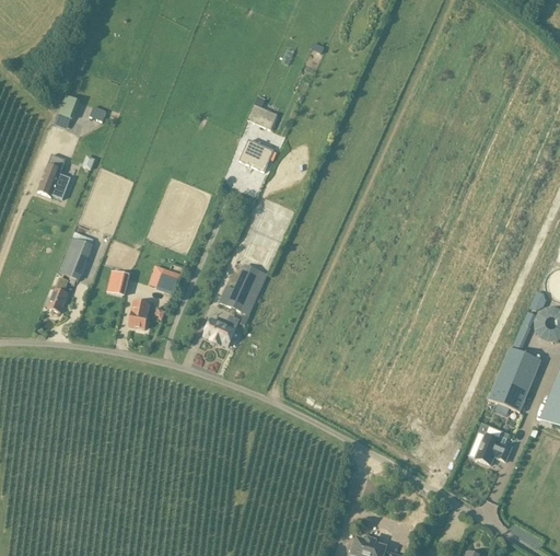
[(73,118),(80,100),(66,94),(59,113),(73,118)]
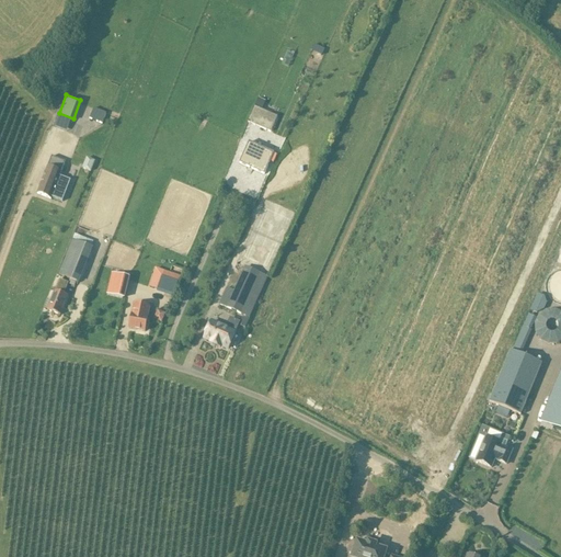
[(259,94),(248,120),(260,124),(266,127),(271,129),(277,113),(262,106),(265,98),(259,94)]
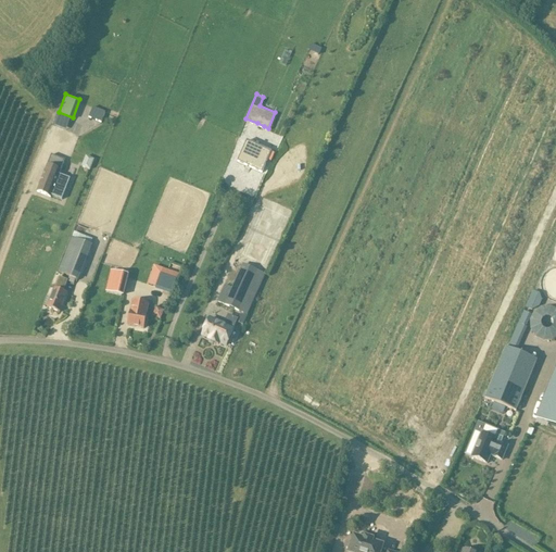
[(88,114),(101,120),(105,110),(92,104),(88,114)]
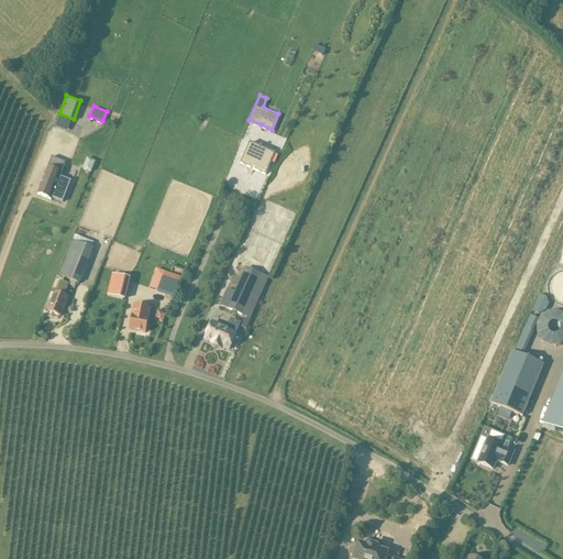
[(241,161),(265,172),(275,151),(250,139),(241,161)]
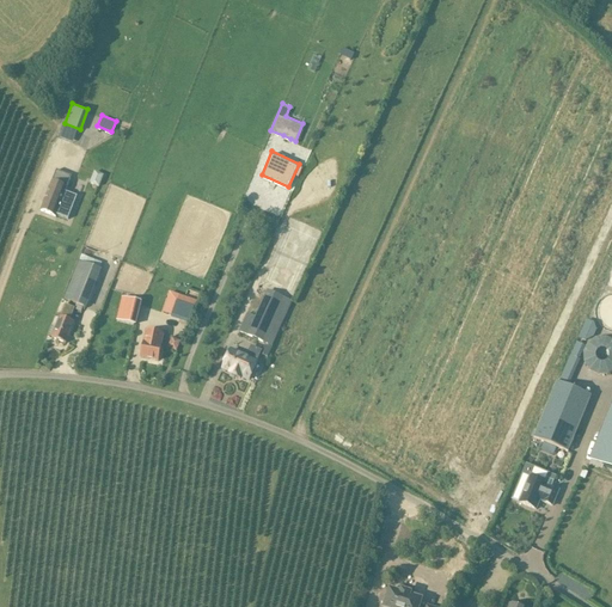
[(51,179),(41,207),(55,213),(56,212),(68,216),(78,192),(65,188),(66,185),(72,172),(57,166),(51,179)]
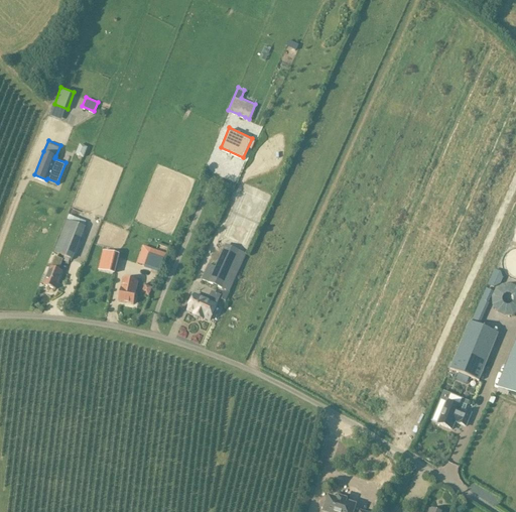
[(238,159),(233,169),(240,172),(245,163),(238,159)]
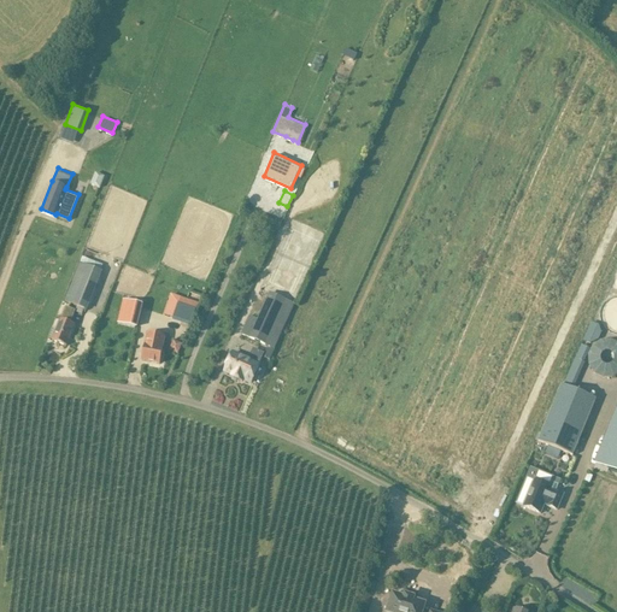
[(76,268),(64,298),(87,307),(99,277),(103,268),(80,258),(76,268)]
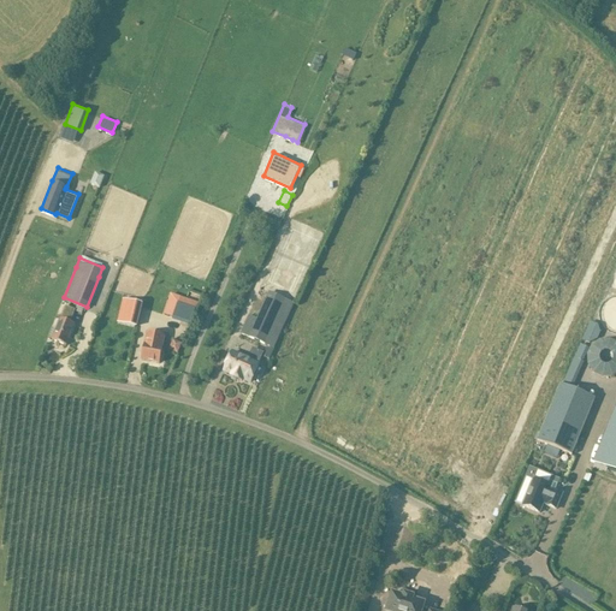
[(249,313),(242,330),(273,344),(294,300),(270,289),(258,316),(249,313)]
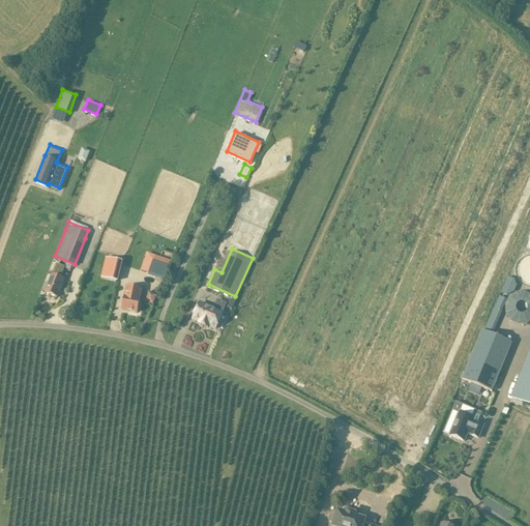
[(118,279),(123,259),(106,255),(100,274),(118,279)]
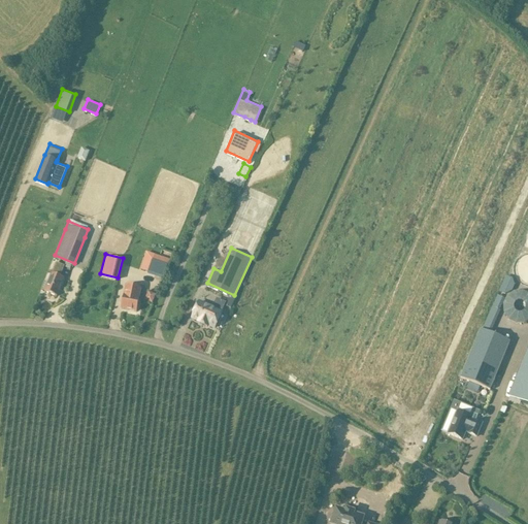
[(168,262),(152,257),(147,271),(163,276),(168,262)]
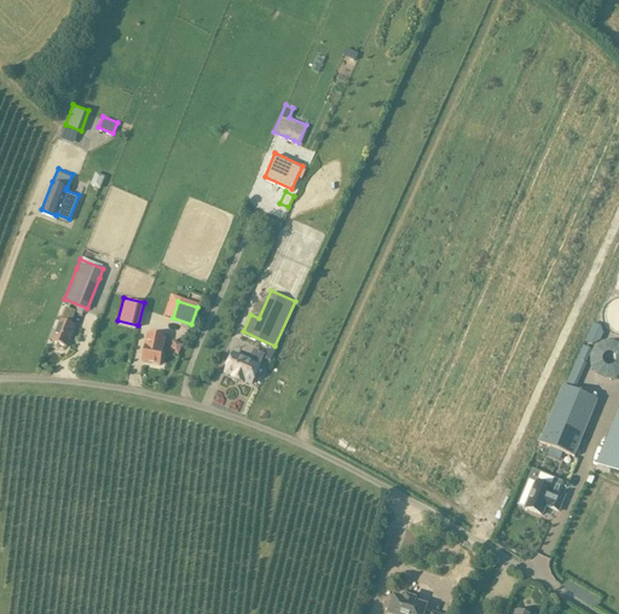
[(67,343),(75,322),(70,320),(75,308),(65,305),(52,339),(67,343)]
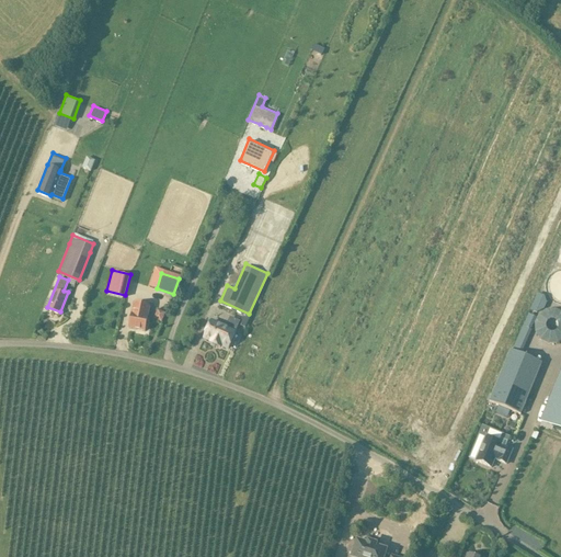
[(560,305),(558,305),(549,305),(549,297),(541,294),(538,294),(534,302),(542,305),(536,318),(536,332),(549,339),(560,338),(560,305)]
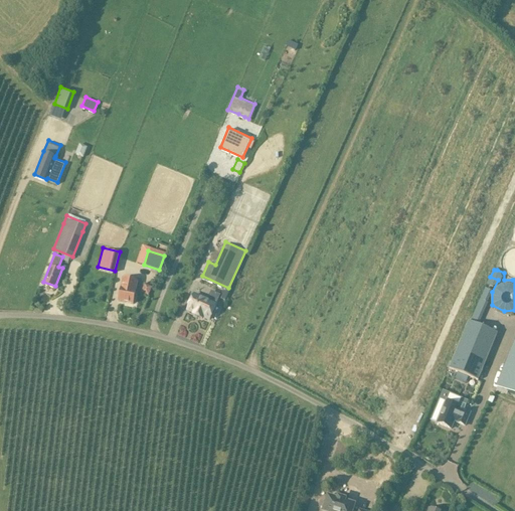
[(118,299),(134,301),(136,289),(138,279),(123,275),(122,279),(118,299)]
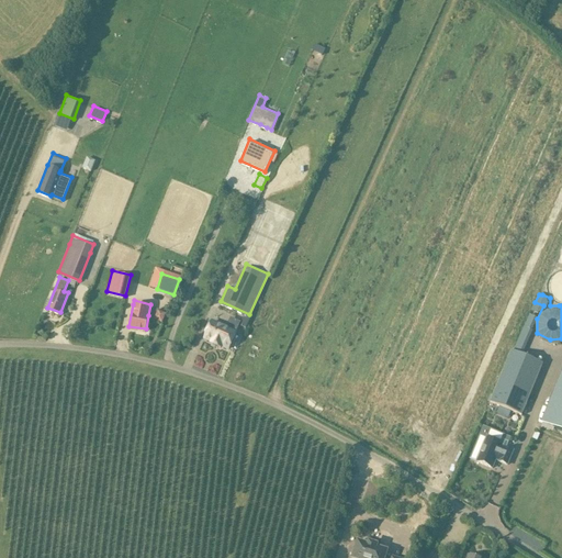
[(156,314),(164,317),(166,311),(159,308),(156,314)]
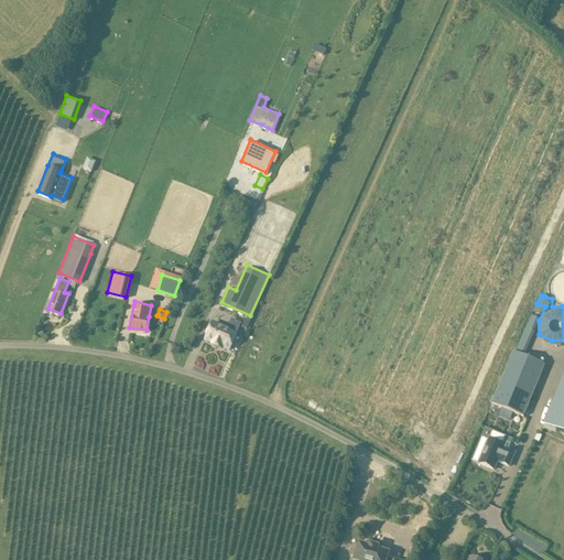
[(213,318),(204,337),(212,341),(212,343),(223,347),(223,346),(230,348),(239,330),(238,329),(241,320),(231,315),(227,324),(213,318)]
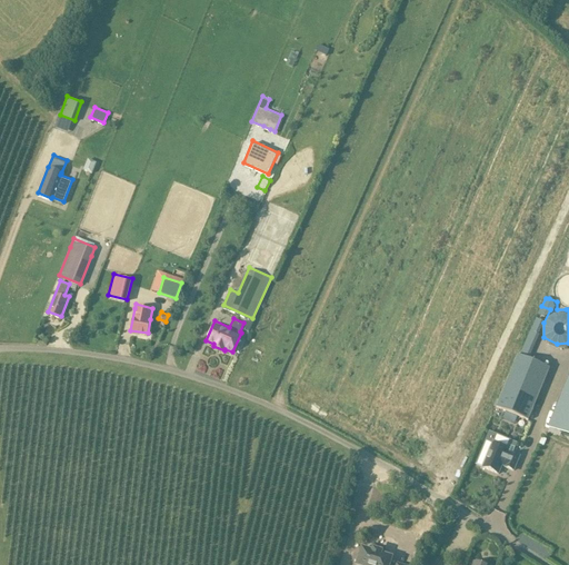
[(497,404),(528,417),(549,366),(518,353),(497,404)]
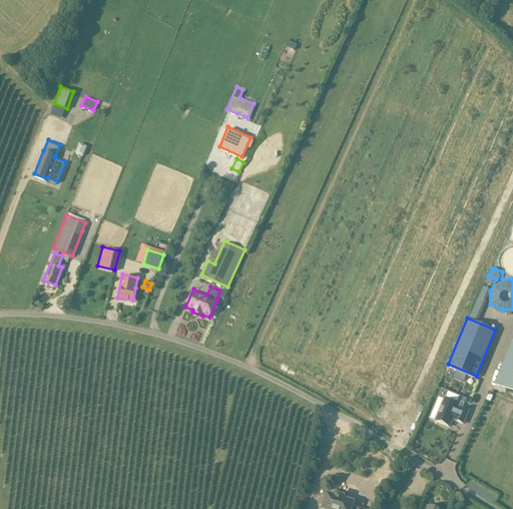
[(512,341),(496,384),(512,390),(512,341)]
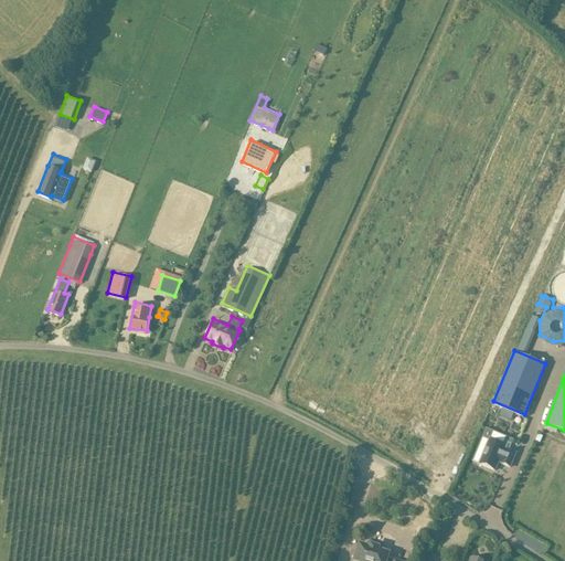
[(504,444),(490,437),(480,462),(494,467),(499,458),(502,461),(510,464),(515,451),(508,447),(503,446),(504,444)]
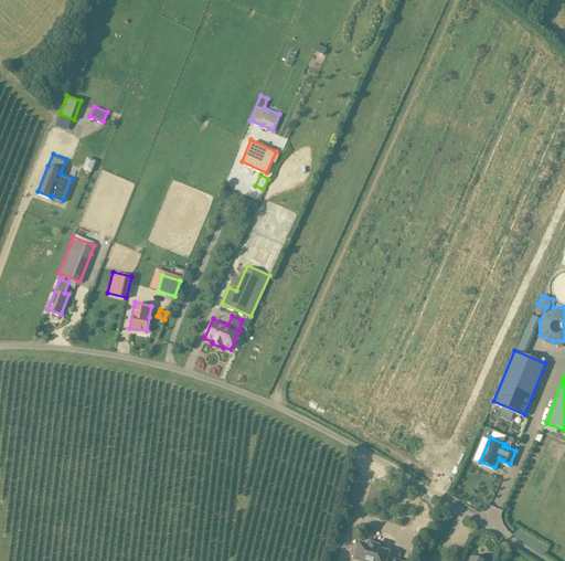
[(359,541),(353,558),(355,559),(355,560),(354,560),(406,560),(393,557),(392,560),(385,559),(388,551),(377,547),(379,546),(370,542),(370,544),(359,541)]
